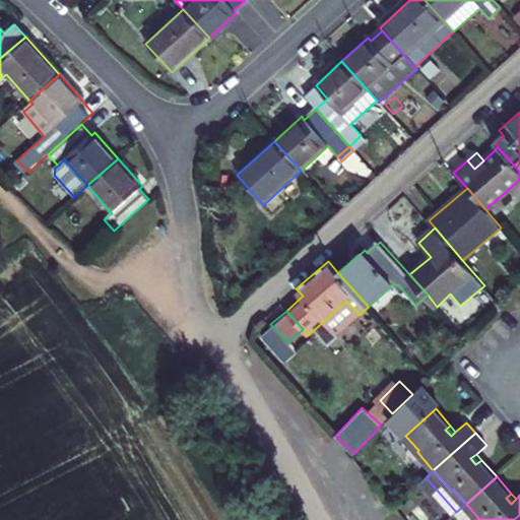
[(478,518),(466,504),(456,512),(462,519),(477,519),(478,518)]
